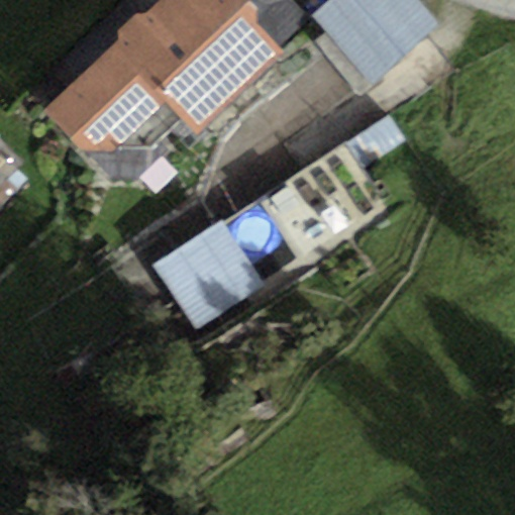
[(122,39),(45,114),(109,179),(134,182),(187,130),(195,138),(285,50),(276,42),(233,0),(162,0),(145,16),(133,15),(119,30),(122,39)]
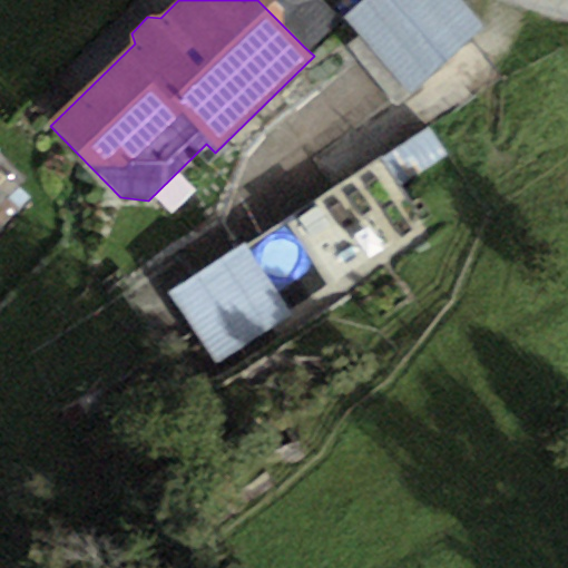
[(257,0),(304,47),(335,16),(320,0),(257,0)]
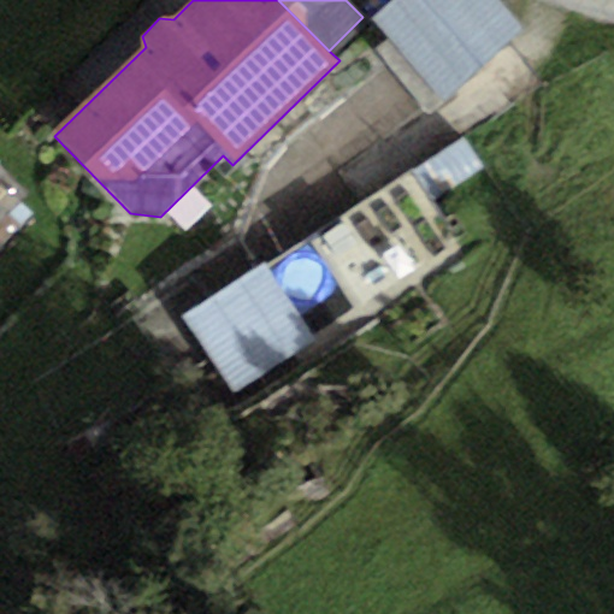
[(390,0),(371,18),(442,98),(523,27),(500,0),(390,0)]
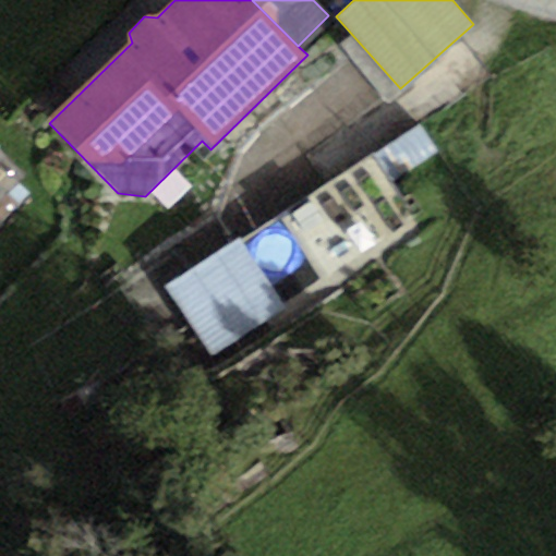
[(367,157),(165,285),(209,354),(412,228),(367,157)]
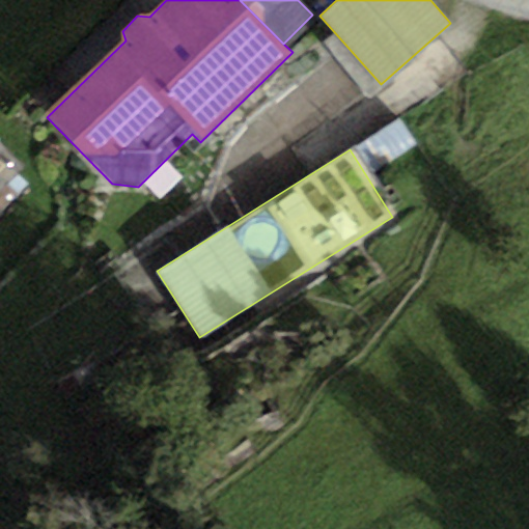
[(0,191),(18,173),(0,156),(0,191)]
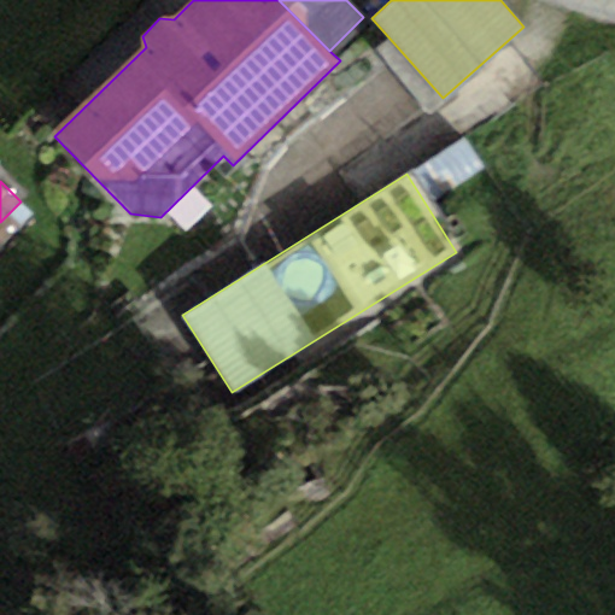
All buildings are outlined.
